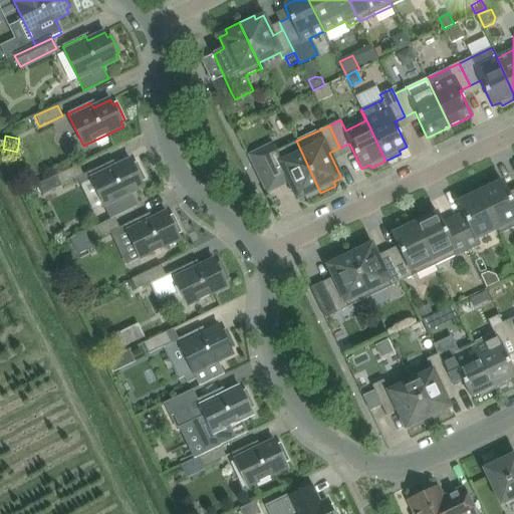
[(271,145),(248,156),(266,193),(278,187),(288,182),(296,200),(304,196),(306,200),(320,193),(296,141),(275,152),(271,145)]
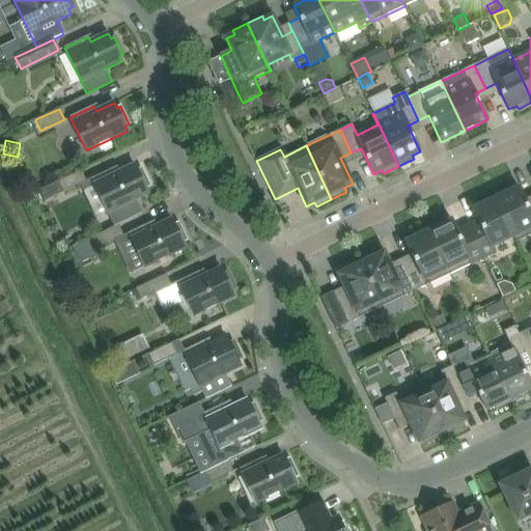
[(115,168),(90,179),(93,186),(106,211),(107,213),(112,211),(118,224),(140,215),(133,200),(148,193),(145,188),(149,186),(141,168),(137,170),(135,165),(117,173),(115,168)]
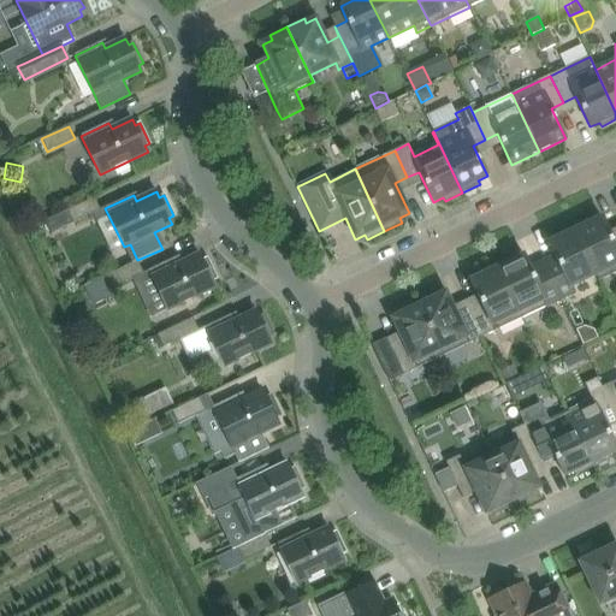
[(101,211),(94,197),(67,211),(73,224),(101,211)]
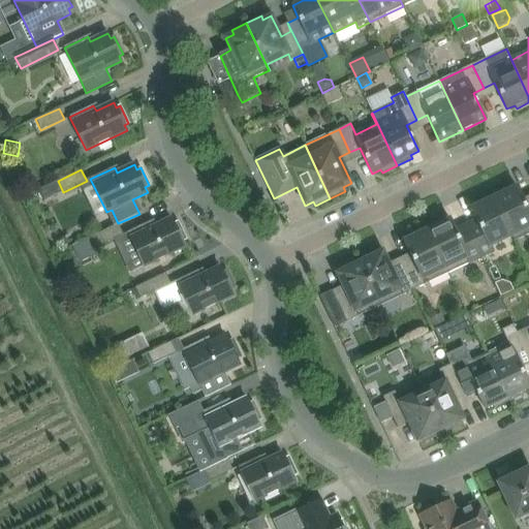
[(51,184),(39,190),(44,200),(56,195),(51,184)]
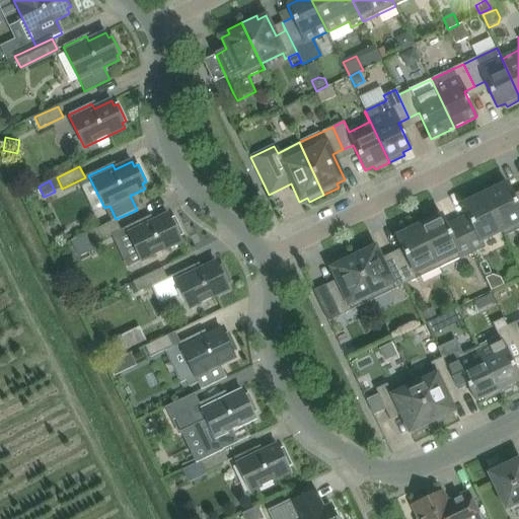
[(507,182),(485,194),(505,236),(518,229),(518,201),(516,203),(507,182)]
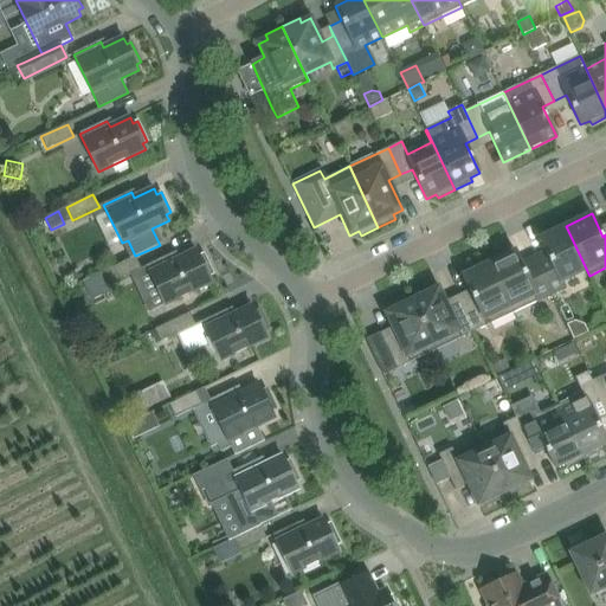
[(539,239),(550,262),(539,268),(552,295),(565,288),(561,282),(586,270),(588,277),(590,276),(566,226),(539,239)]
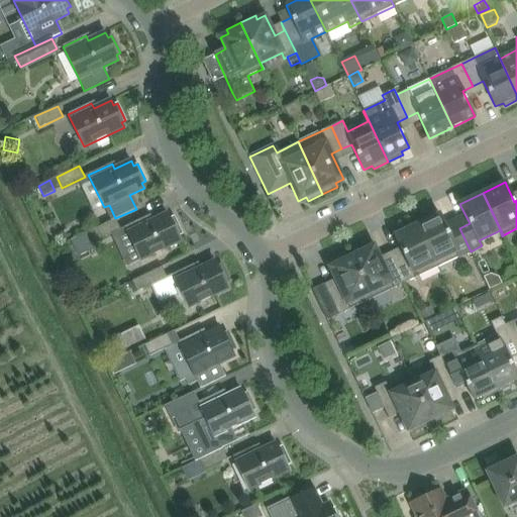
[(147,216),(124,227),(140,261),(181,241),(178,236),(182,234),(174,217),(170,218),(168,214),(150,222),(147,216)]
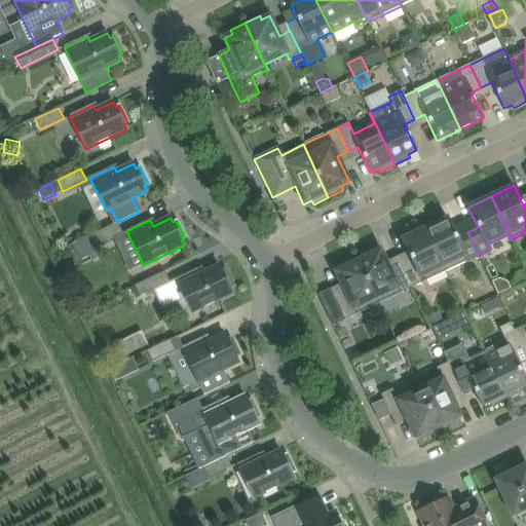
[(445,272),(479,256),(467,232),(457,237),(447,218),(424,228),(445,272)]
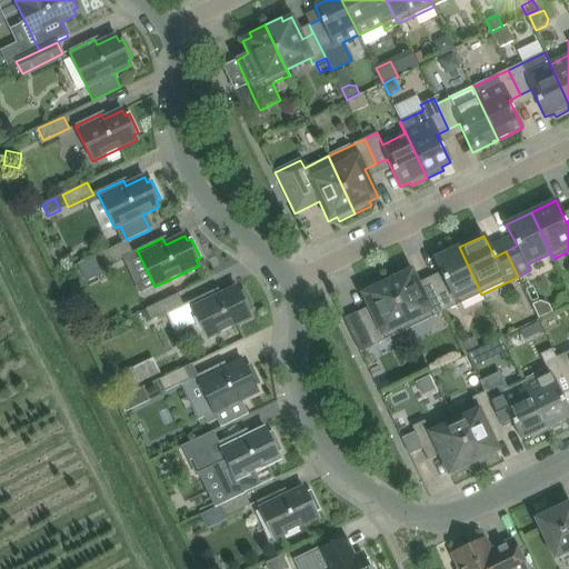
[(102,252),(108,265),(132,252),(127,240),(102,252)]
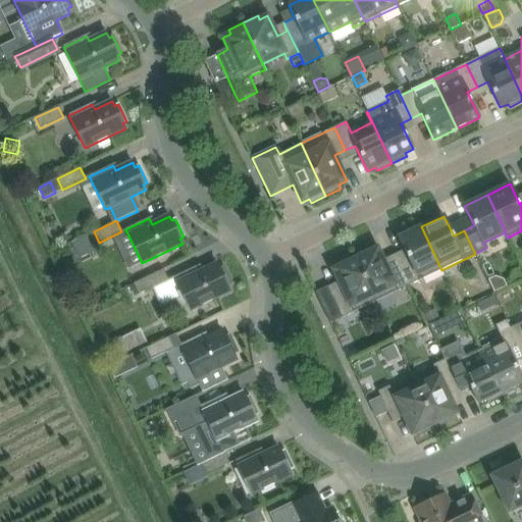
[(398,263),(409,285),(441,270),(421,226),(398,238),(408,258),(398,263)]
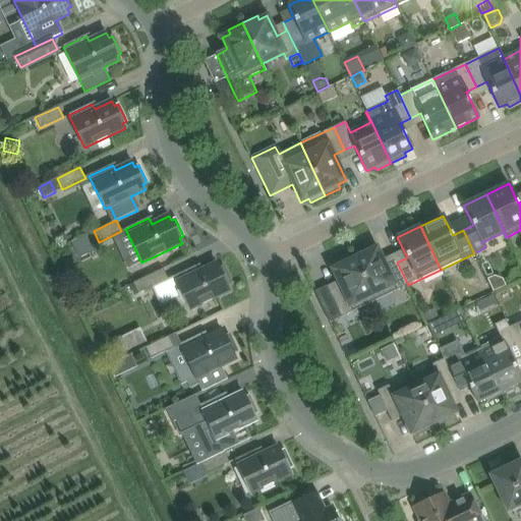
[(87,234),(71,242),(79,258),(90,253),(93,245),(87,234)]
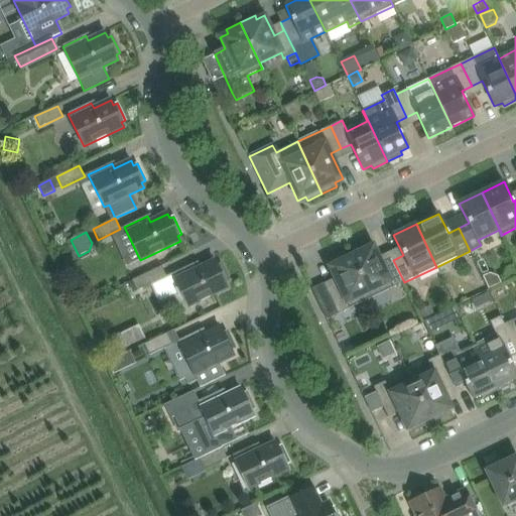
[(364,245),(349,252),(371,298),(404,282),(393,260),(383,264),(373,245),(365,249),(364,245)]
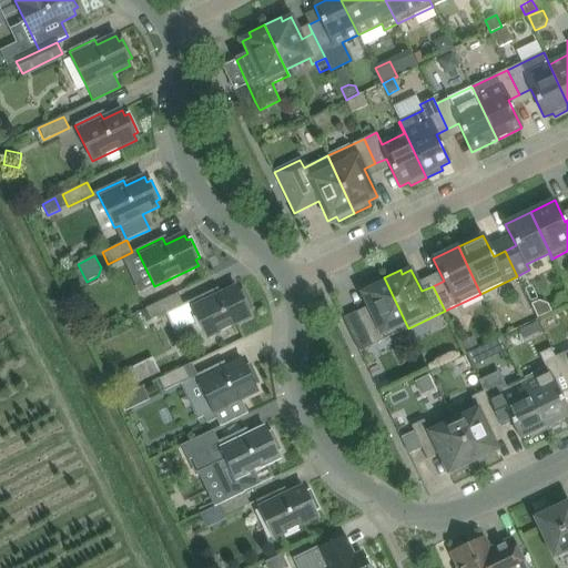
[(359,321),(372,346),(408,328),(384,277),(368,285),(369,288),(362,293),(372,315),(359,321)]
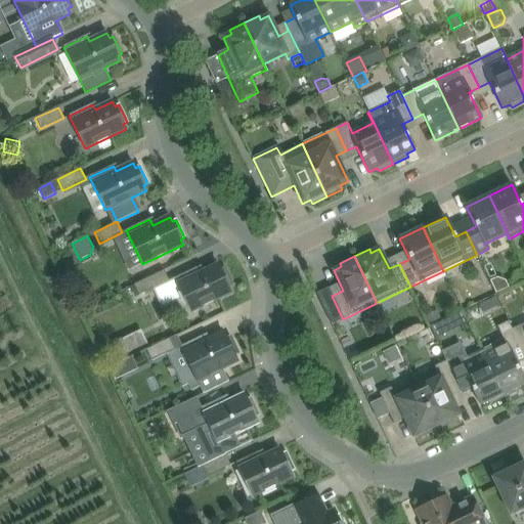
[(229,288),(233,286),(224,268),(220,269),(218,265),(201,273),(199,267),(175,278),(190,312),(231,293),(229,288)]
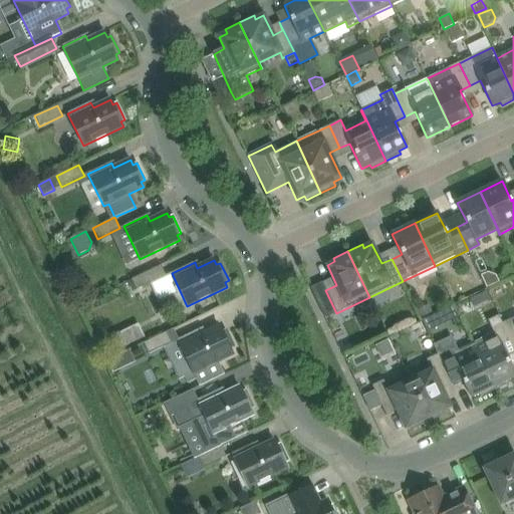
[(166,276),(161,265),(131,279),(136,290),(166,276)]
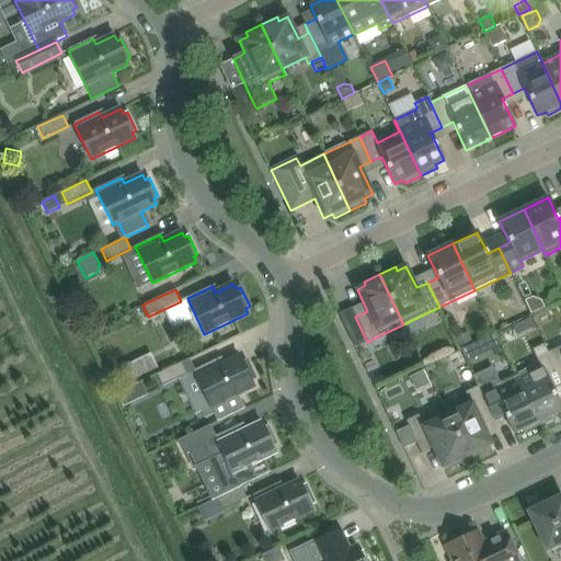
[(472,344),(460,350),(467,362),(478,356),(501,345),(494,333),(472,344)]
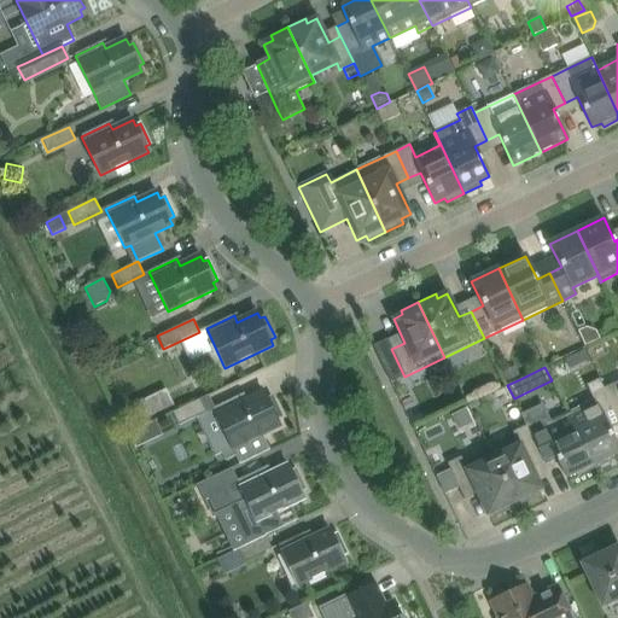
[(569,413),(595,468),(612,460),(610,456),(617,452),(617,448),(605,421),(617,415),(604,388),(600,379),(587,386),(592,395),(590,395),(594,401),(569,413)]
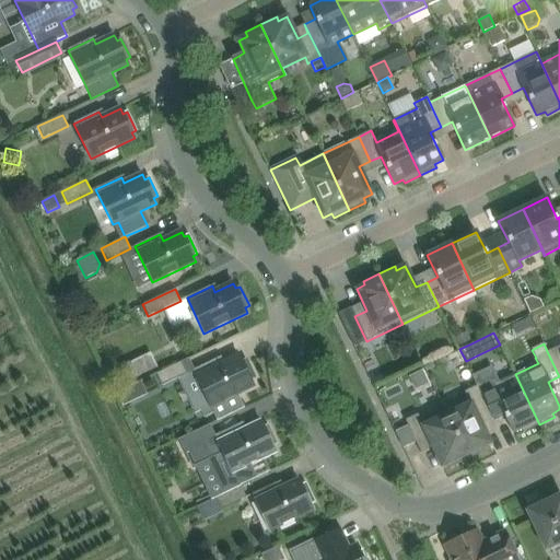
[(559,345),(547,351),(559,376),(559,375),(559,345)]
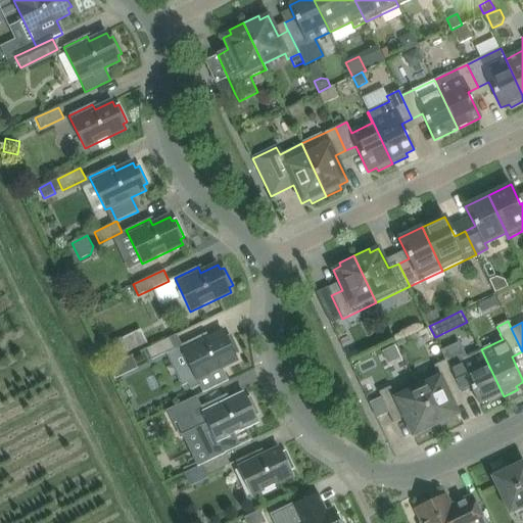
[(133,333),(112,343),(119,358),(140,347),(133,333)]
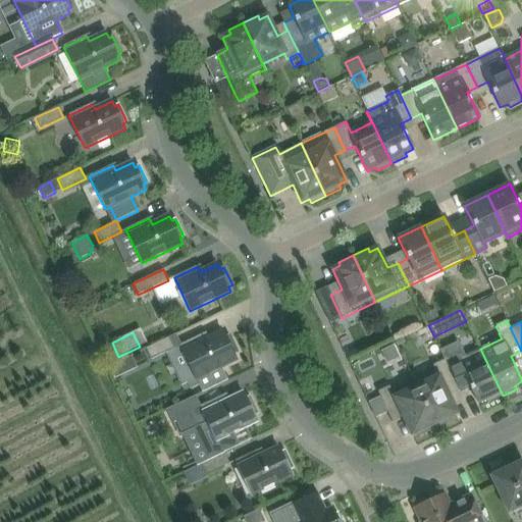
[(183,345),(179,346),(192,371),(184,376),(187,383),(190,388),(199,384),(202,393),(227,380),(221,367),(237,360),(233,355),(238,353),(229,335),(225,337),(223,332),(206,341),(203,334),(183,345)]
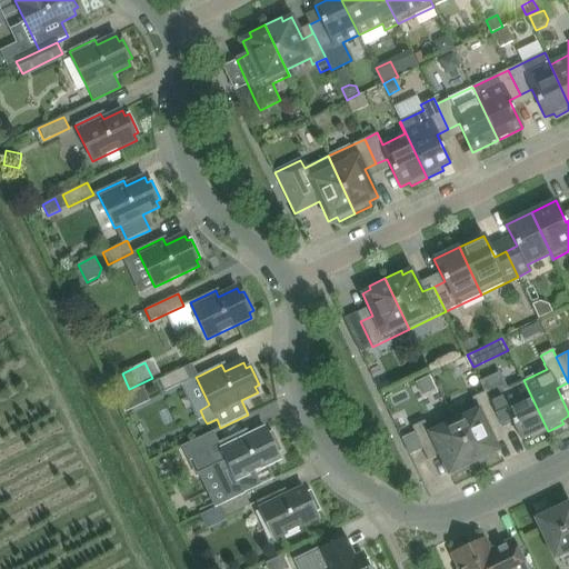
[(185,368),(157,381),(162,393),(180,385),(190,380),(185,368)]
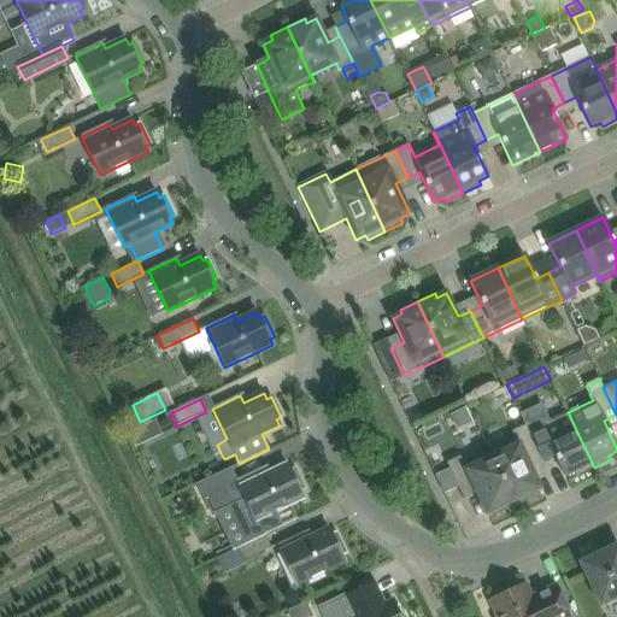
[(538,452),(550,446),(564,476),(574,472),(576,476),(594,468),(568,412),(551,421),(541,403),(519,413),(526,424),(526,425),(538,452)]
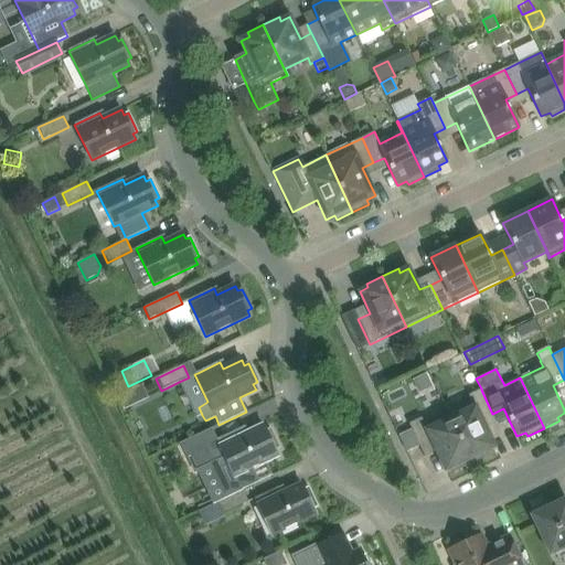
[(448,413),(472,462),(488,456),(486,451),(494,447),(481,419),(492,414),(481,390),(468,395),(471,401),(448,413)]
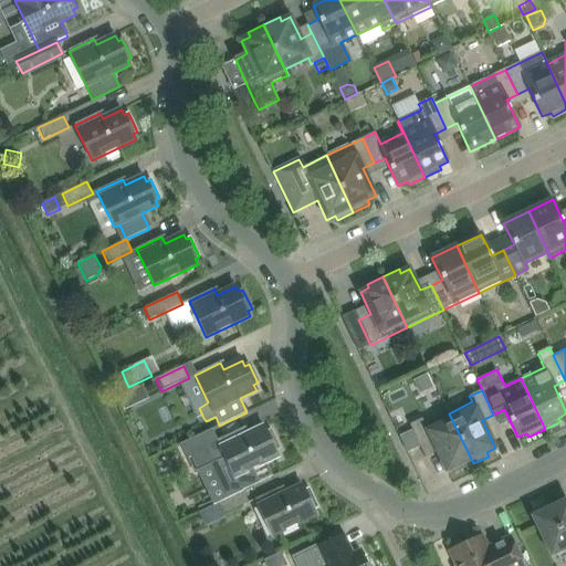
[(127,395),(118,399),(124,410),(134,406),(127,395)]
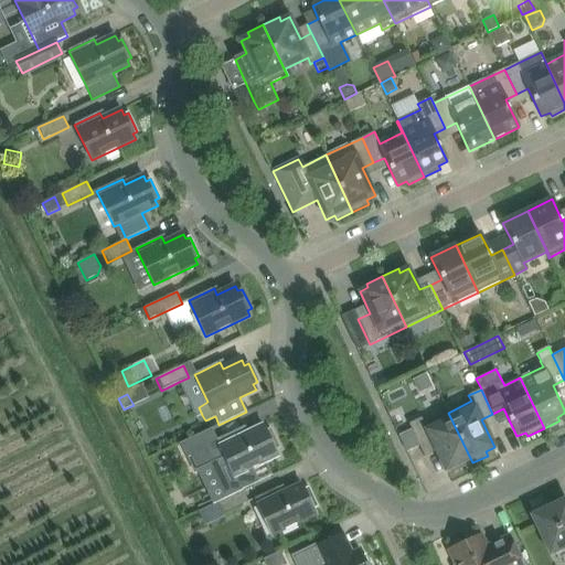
[(412,432),(400,437),(406,452),(419,446),(420,449),(433,443),(436,451),(446,471),(455,467),(456,470),(472,462),(448,413),(425,424),(422,417),(408,424),(412,432)]
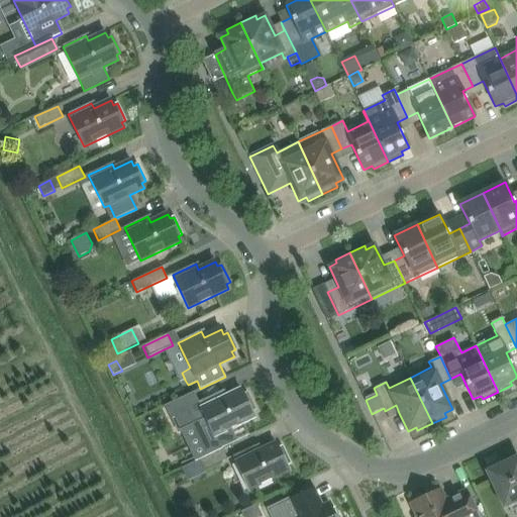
[(199,403),(175,414),(184,431),(193,427),(207,455),(222,448),(237,440),(236,439),(235,440),(229,428),(254,417),(251,412),(255,410),(247,393),(243,395),(241,390),(224,398),(221,392),(199,403)]
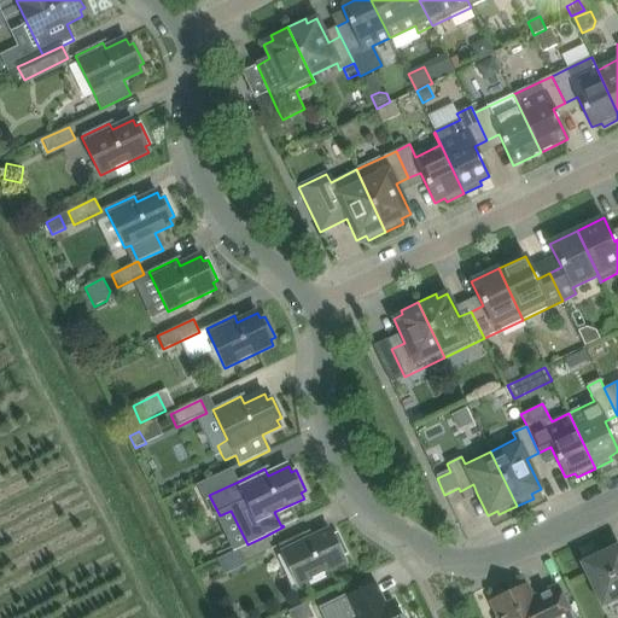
[(225,472),(197,485),(203,499),(209,495),(238,482),(232,468),(225,472)]
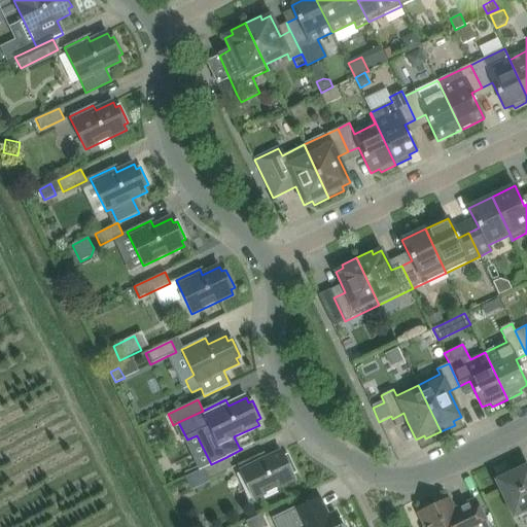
[(253,458),(238,465),(253,499),(294,480),(292,475),(295,472),(287,455),(283,457),(281,452),(264,460),(261,454),(253,458)]
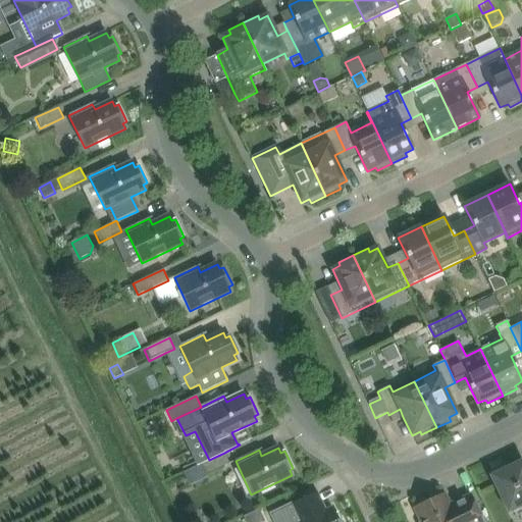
[(224,453),(202,464),(207,475),(229,464),(224,453)]
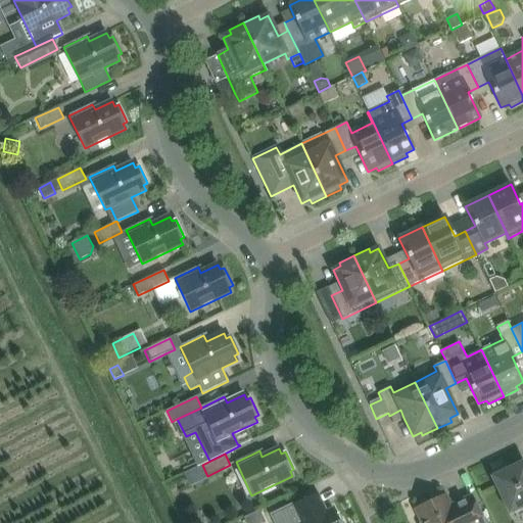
[(522,507),(522,462),(507,470),(504,468),(494,472),(494,476),(491,477),(509,514),(522,507)]
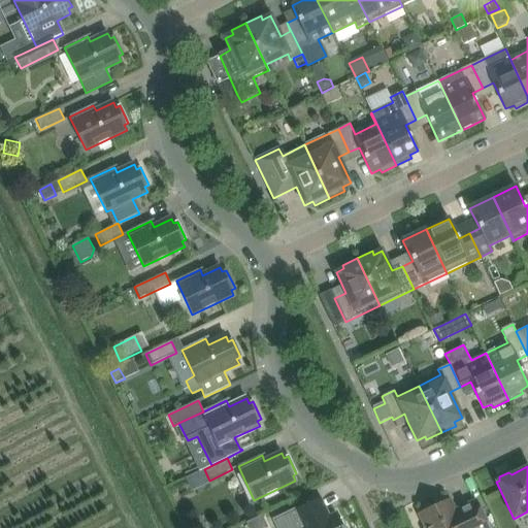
[(320,498),(295,509),(272,520),(276,527),(344,527),(344,526),(342,527),(336,514),(329,517),(320,498)]
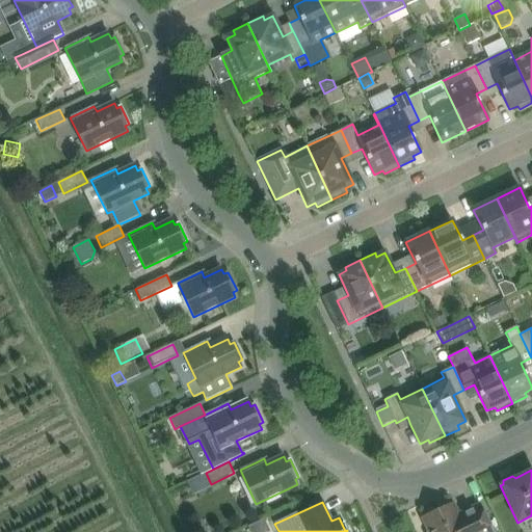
[(458,514),(453,503),(422,519),(427,530),(426,531),(491,531),(479,505),(458,514)]
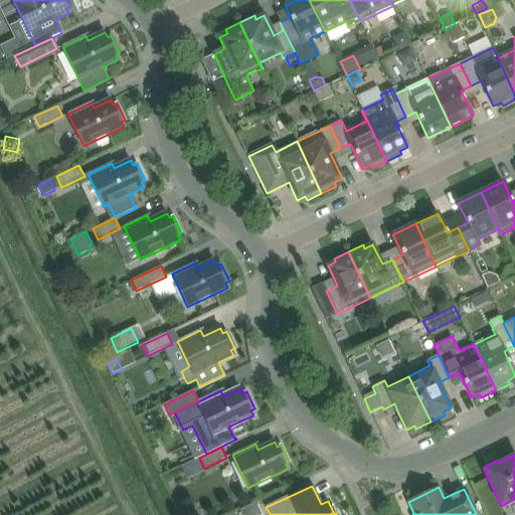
[(254,502),(240,509),(241,512),(242,514),(259,514),(261,514),(254,502)]
